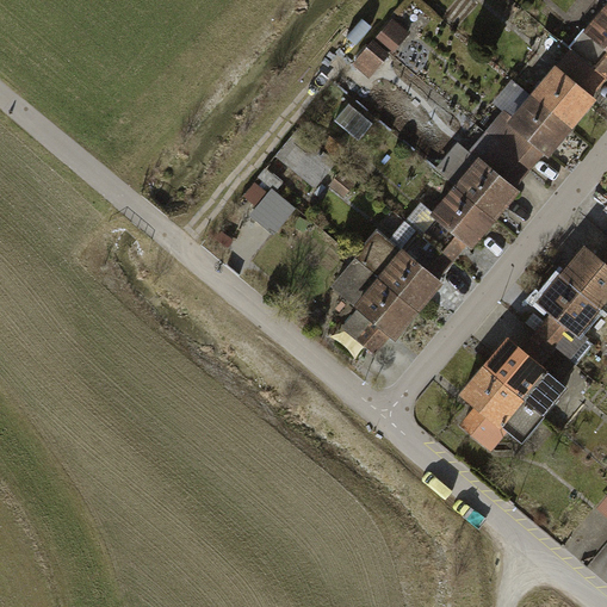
[(606,1),(584,28),(593,35),(606,47),(606,1)]
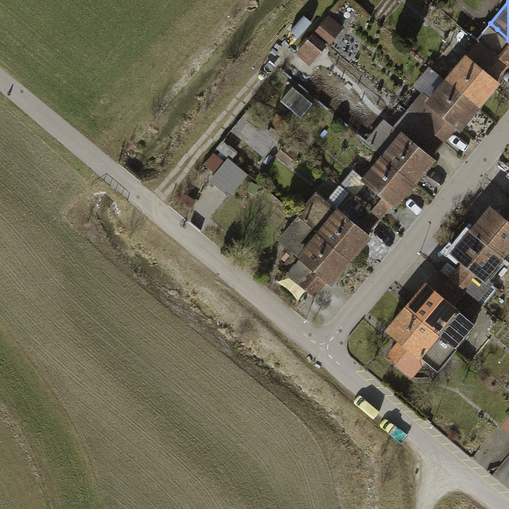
[(314,29),(329,41),(339,29),(324,17),(314,29)]
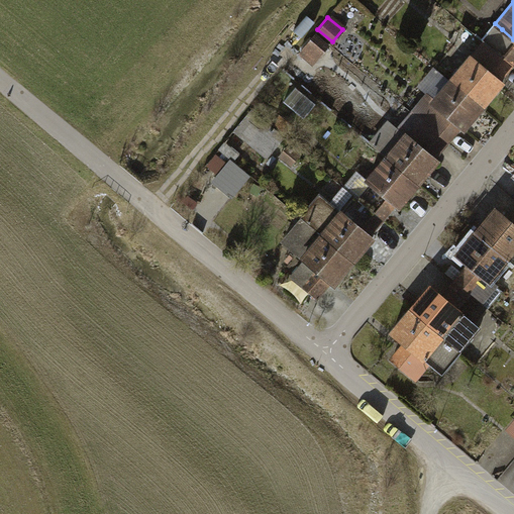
[(488,45),(509,63),(513,57),(513,39),(502,29),(488,45)]
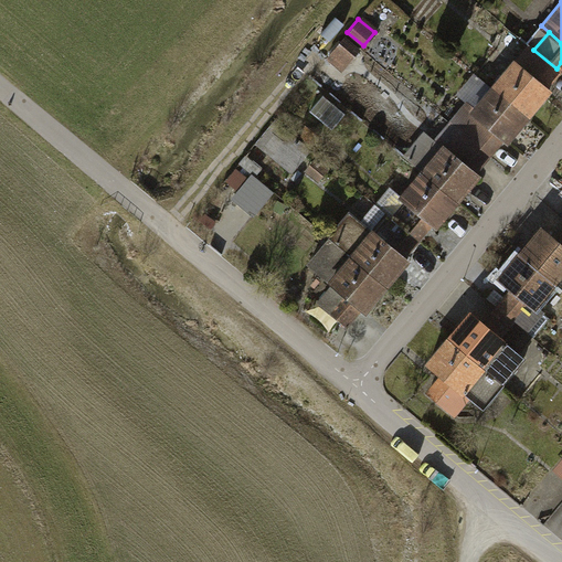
[(341,65),(357,48),(343,35),(328,53),(341,65)]
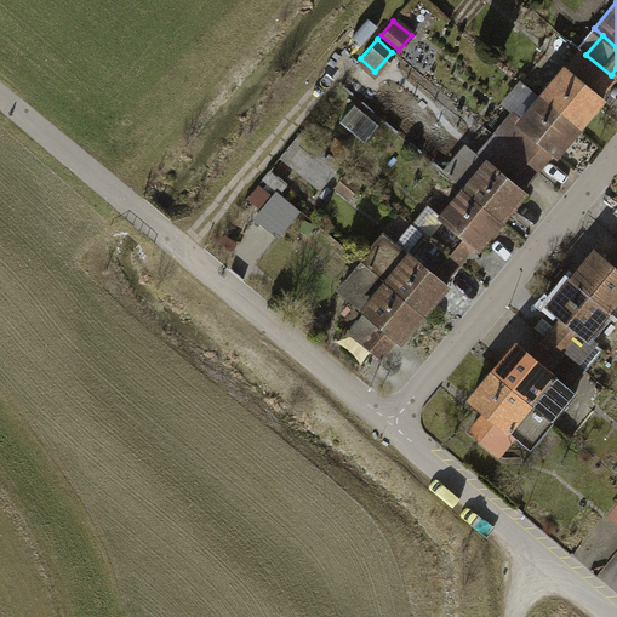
[(563,67),(596,93),(611,75),(586,55),(578,49),(563,67)]
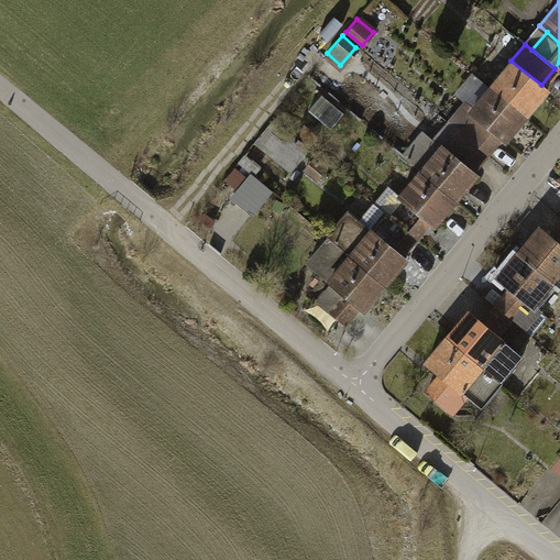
[(525,114),(546,89),(541,85),(511,61),(490,86),(525,114)]
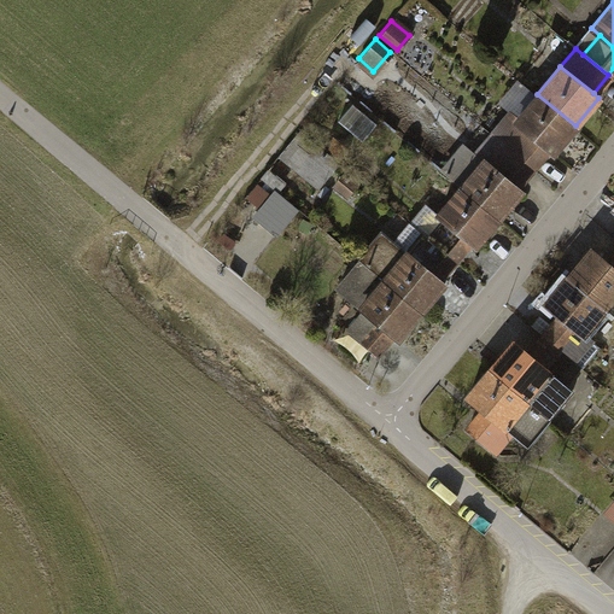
[(553,153),(576,126),(537,94),(514,121),(545,147),(553,153)]
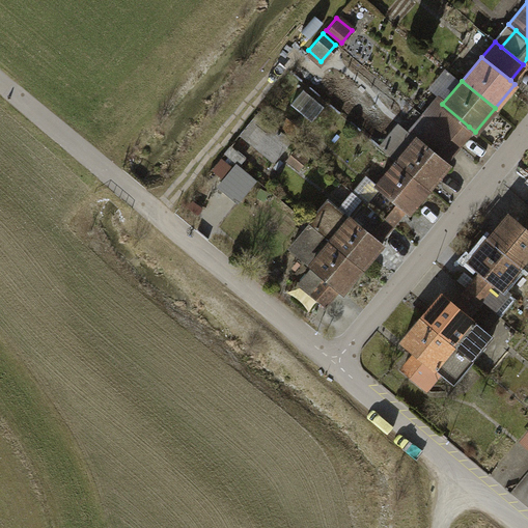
[(323,105),(302,88),(290,104),(311,120),(323,105)]
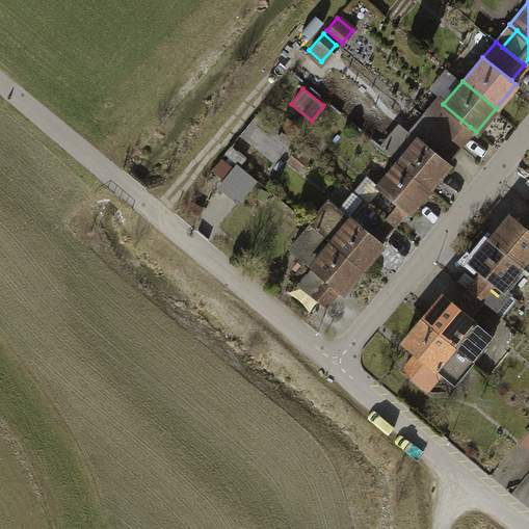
[(424,111),(458,140),(470,127),(443,104),(440,108),(432,102),(424,111)]
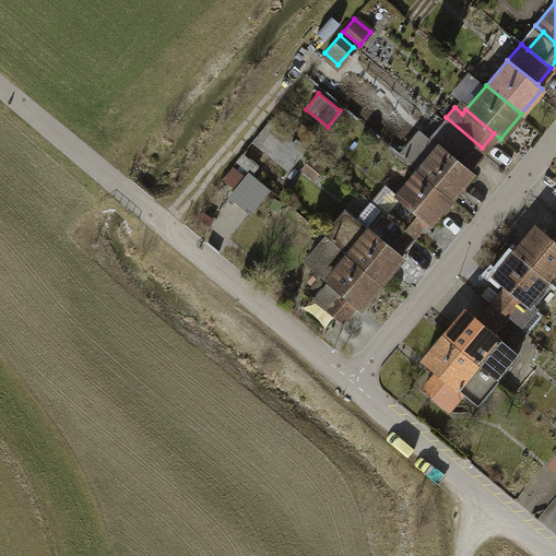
[(438,144),(465,167),(482,148),(446,117),(433,132),(441,140),(438,144)]
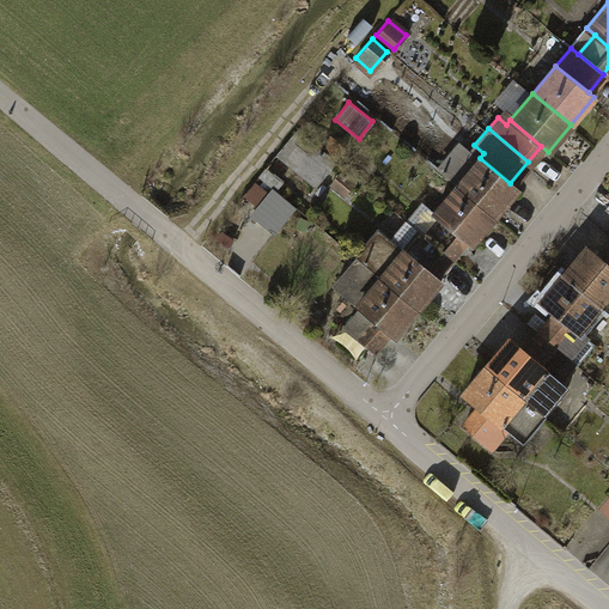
[(317,145),(334,160),(345,148),(327,133),(317,145)]
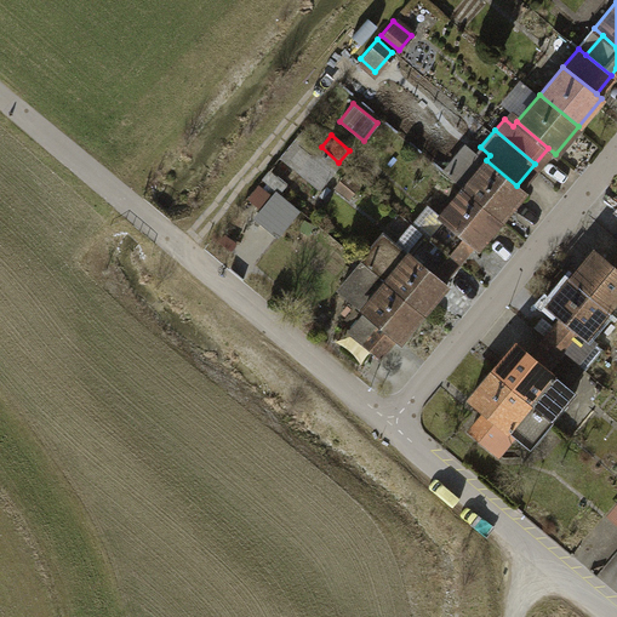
[(318,187),(338,163),(321,147),(310,138),(290,163),(318,187)]
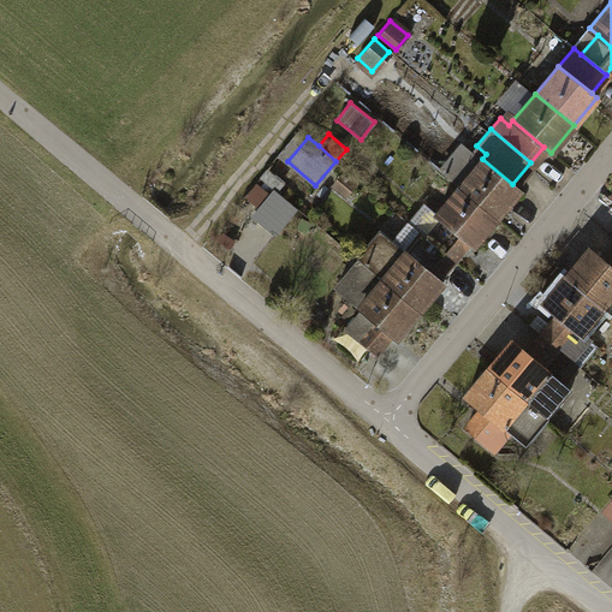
[(482,159),(458,185),(494,217),(517,189),(512,184),(482,159)]
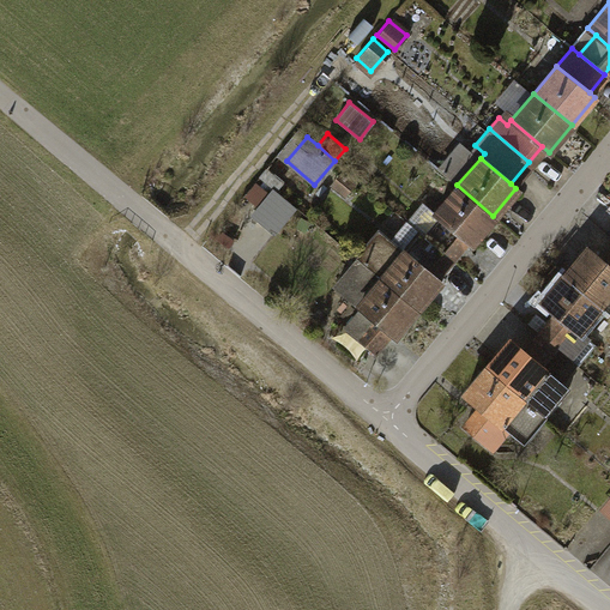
[(457,185),(433,212),(440,218),(464,239),(469,242),(493,216),(457,185)]
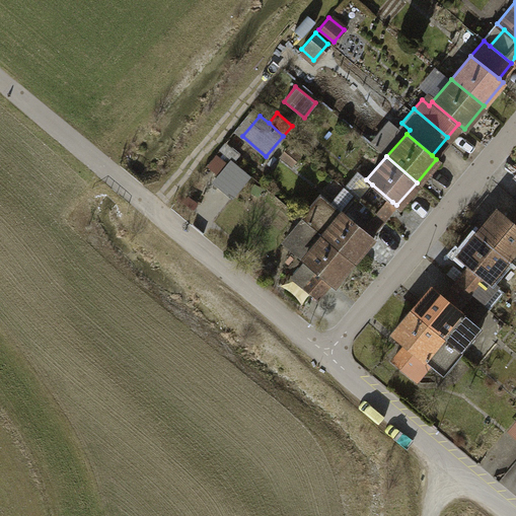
[(247,175),(229,159),(214,178),(231,193),(247,175)]
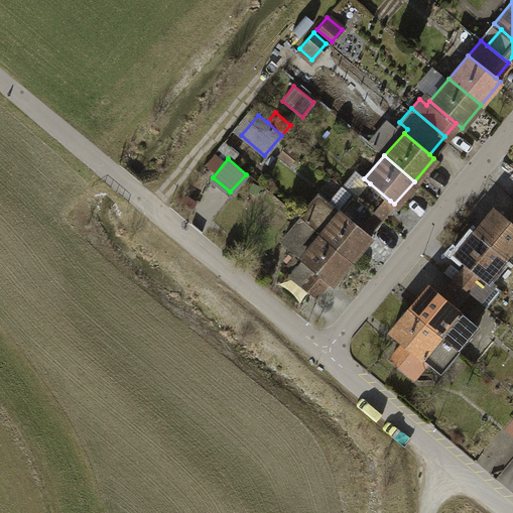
[(390,201),(370,183),(356,200),(377,217),(390,201)]
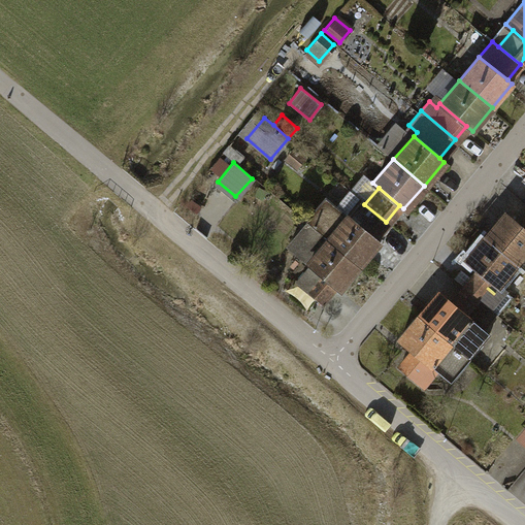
[(326,198),(306,222),(359,265),(379,241),(372,237),(347,216),(326,198)]
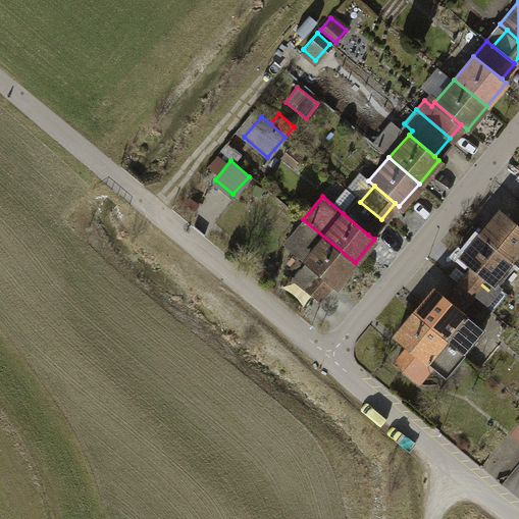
[(343,213),(368,235),(381,219),(360,202),(356,198),(343,213)]
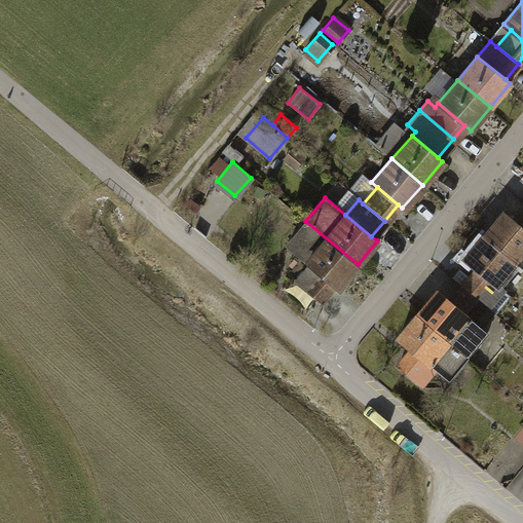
[(502,212),(483,235),(513,260),(522,268),(522,228),(515,222),(502,212)]
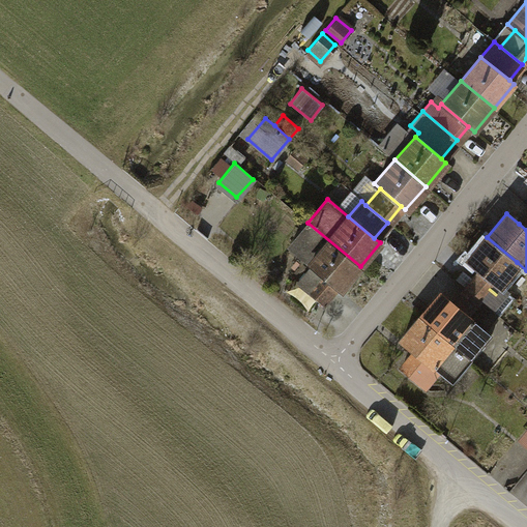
[(308,223),(288,246),(311,265),(335,285),(341,290),(360,266),(308,223)]
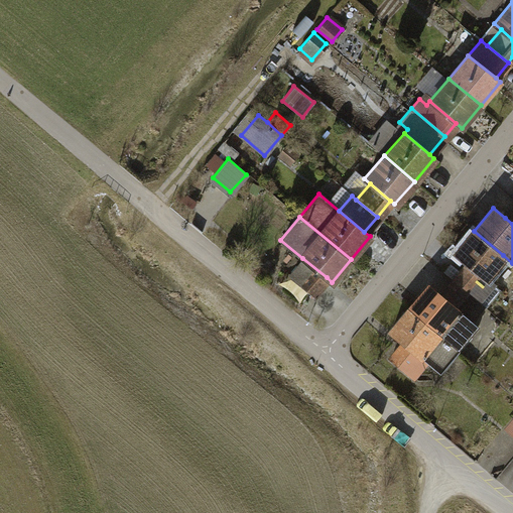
[(474,231),(455,253),(466,262),(484,277),(503,255),(474,231)]
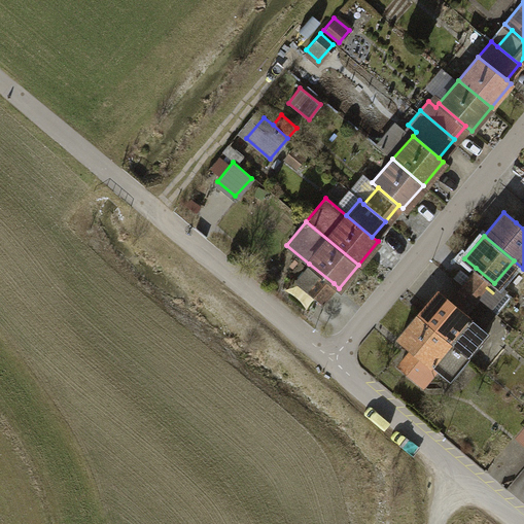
[(334,283),(309,264),(295,280),(320,300),(334,283)]
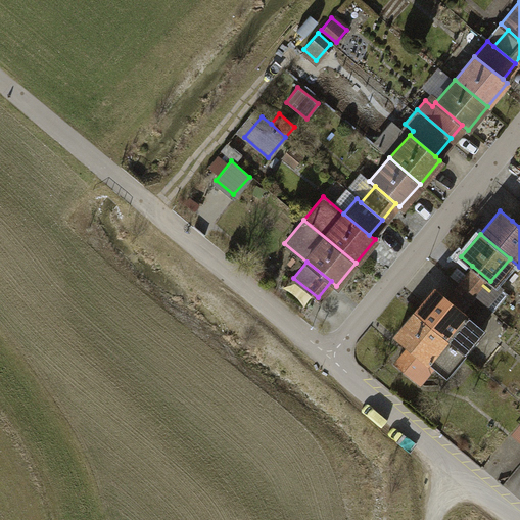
[(490,281),(472,266),(459,281),(467,288),(489,306),(502,291),(490,281)]
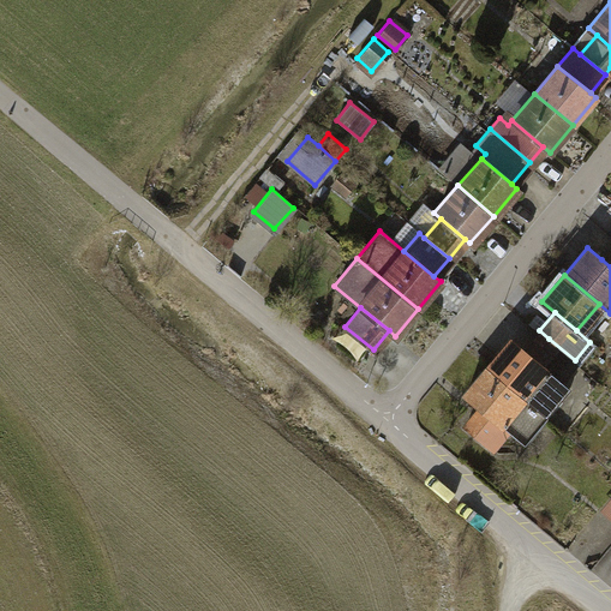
[(532,358),(558,379),(575,360),(549,339),(532,358)]
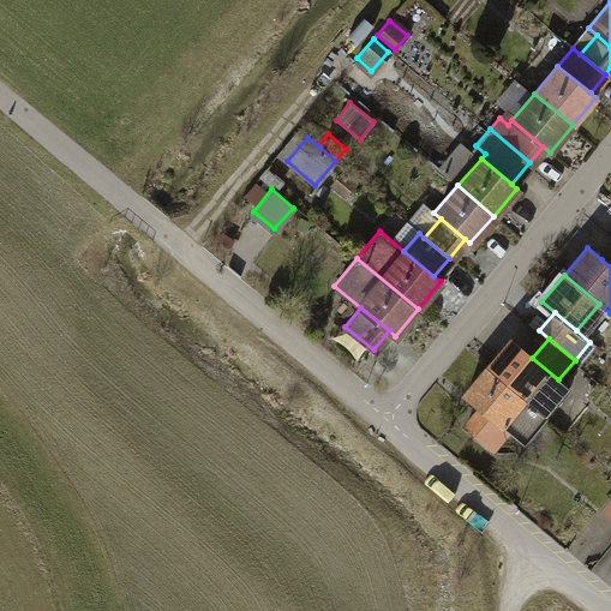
[(511,340),(487,367),(545,415),(569,388),(558,379),(532,358),(511,340)]
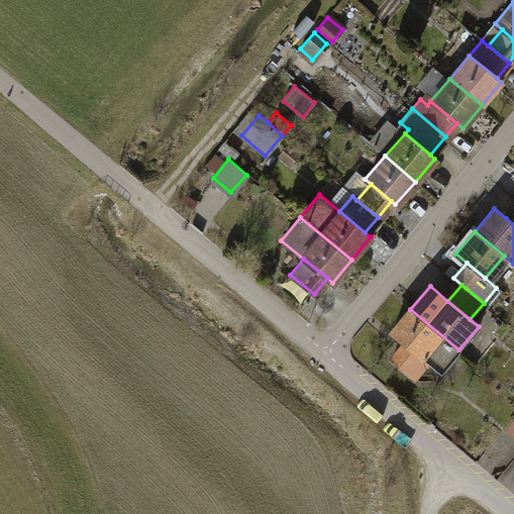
[(410,309),(391,332),(404,342),(427,363),(439,373),(458,349),(410,309)]
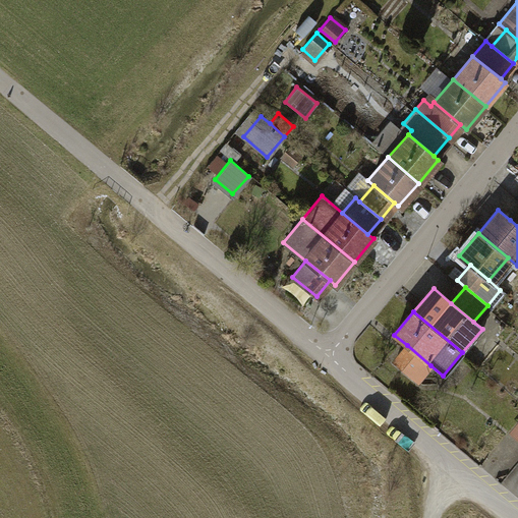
[(417,381),(430,365),(407,345),(394,361),(417,381)]
